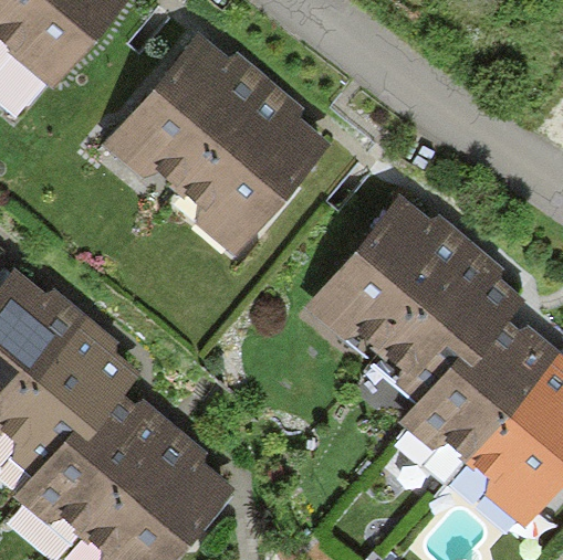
[(0,0),(0,53),(51,96),(129,0),(0,0)]
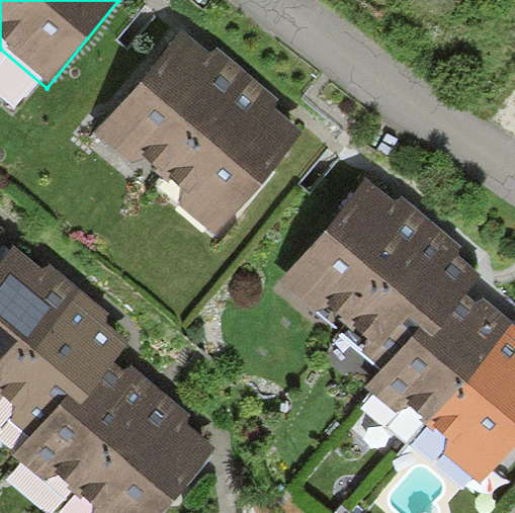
[(312,121),(183,19),(91,134),(220,237),(312,121)]
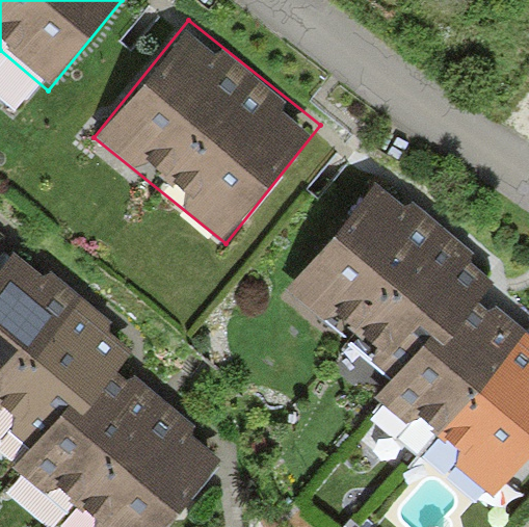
[(497,290),(375,179),(280,283),(389,381),(434,332),(447,343),(486,300),(497,290)]
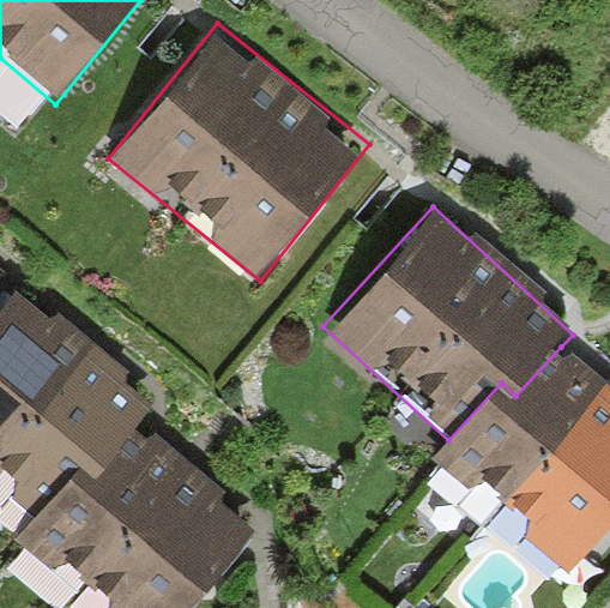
[(153,410),(12,286),(0,299),(0,480),(37,513),(80,465),(94,477),(144,420),(153,410)]
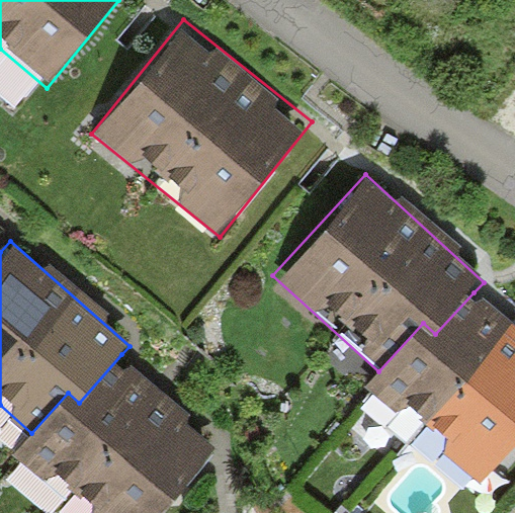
[(423,323),(378,371),(364,386),(477,488),(514,445),(514,330),(474,292),(435,334),(423,323)]
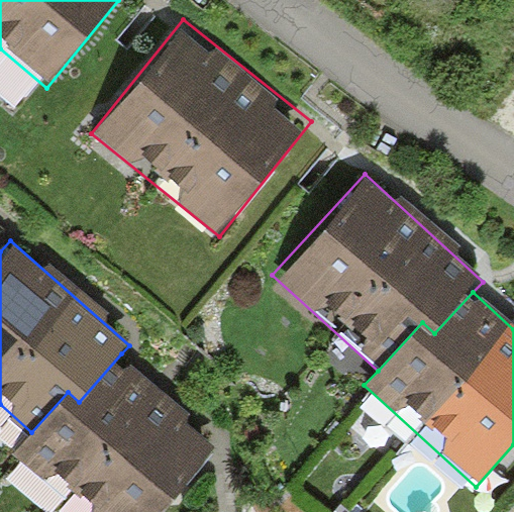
[(68,392),(31,432),(12,454),(78,511),(159,511),(222,441),(121,353),(79,402),(68,392)]
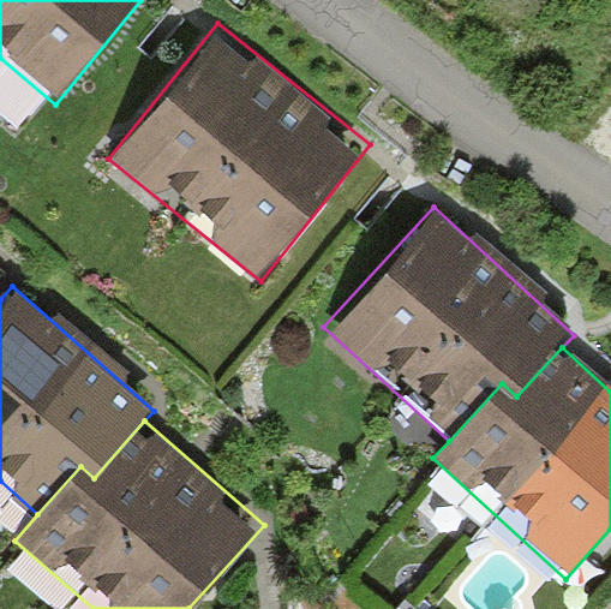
All buildings are outlined.
